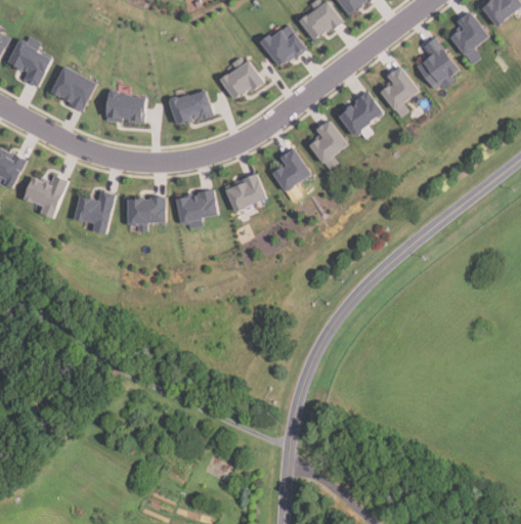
[(299,20),(312,40),(318,35),(319,36),(329,29),(331,31),(343,22),(328,0),(326,0),(322,3),(320,0),(314,0),(310,3),(314,9),(307,15),(306,14),(299,20)]
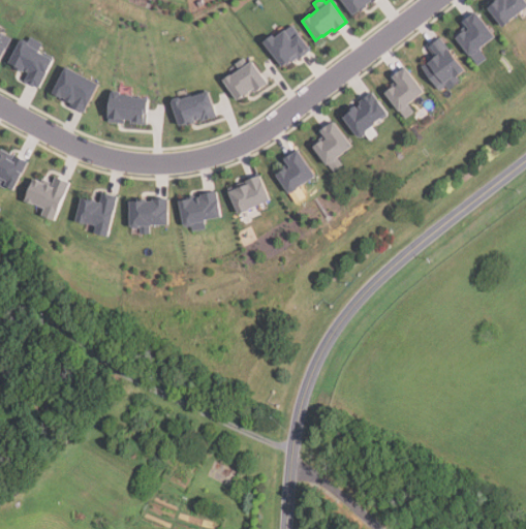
[(351,14),(340,0),(374,0),(372,2),(370,0),(369,0),(365,4),(366,6),(361,10),(359,8),(351,14)]
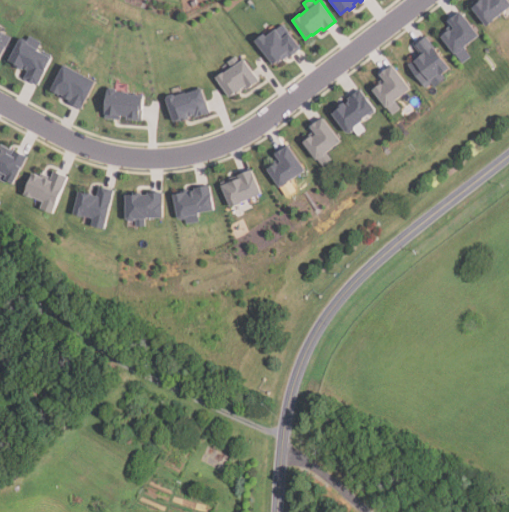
[(485,26),(471,8),(478,2),(477,1),(478,0),(507,0),(508,2),(508,6),(491,20),(492,21),(485,26)]
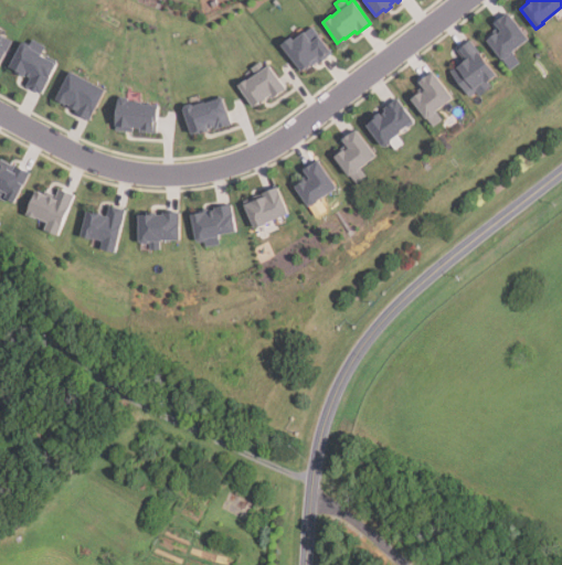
[(517,63),(507,70),(483,38),(496,28),(492,23),(507,12),(527,39),(509,52),(517,63)]
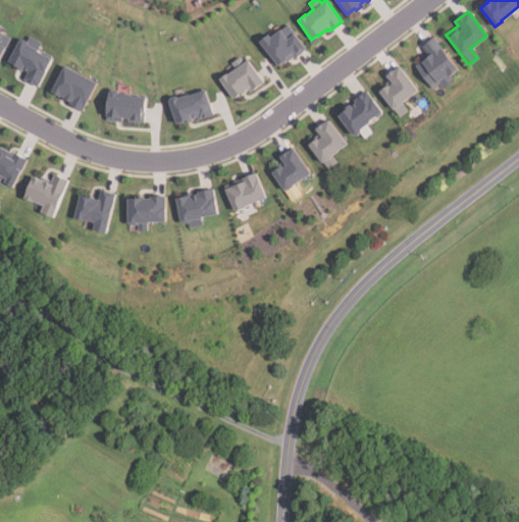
[(259,41),(276,66),(279,63),(280,65),(292,57),(293,58),(305,49),(287,24),(270,37),(268,34),(259,41)]
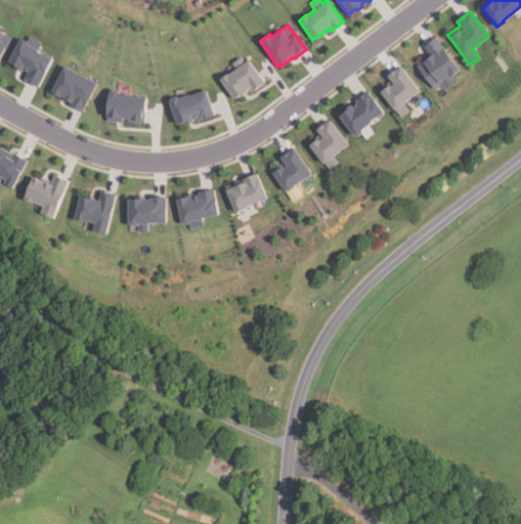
[(0,56),(10,38),(0,32),(0,56)]
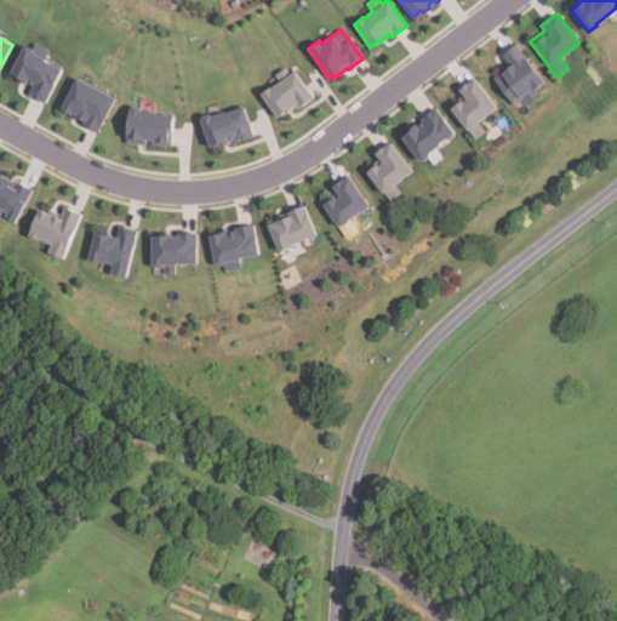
[(520,101),(513,106),(492,79),(498,73),(496,70),(504,63),(498,55),(514,44),(542,83),(532,90),(536,96),(524,106),(520,101)]
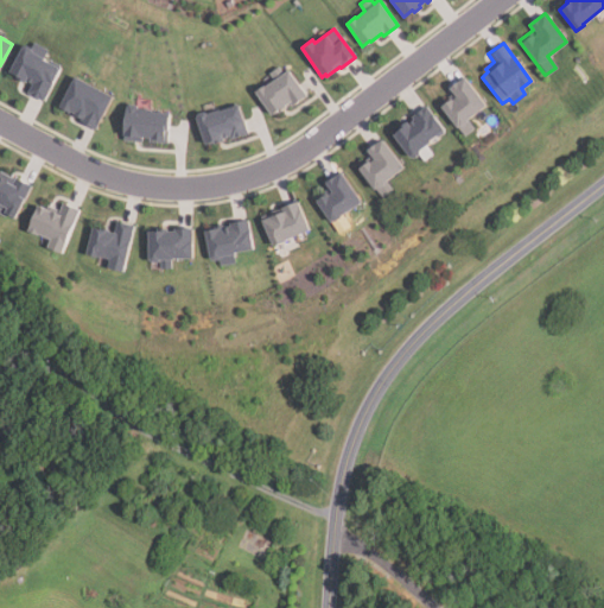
[(10,71),(23,46),(27,45),(33,48),(33,52),(44,58),(44,59),(61,68),(43,101),(27,93),(33,83),(26,80),(25,82),(18,78),(19,76),(10,71)]
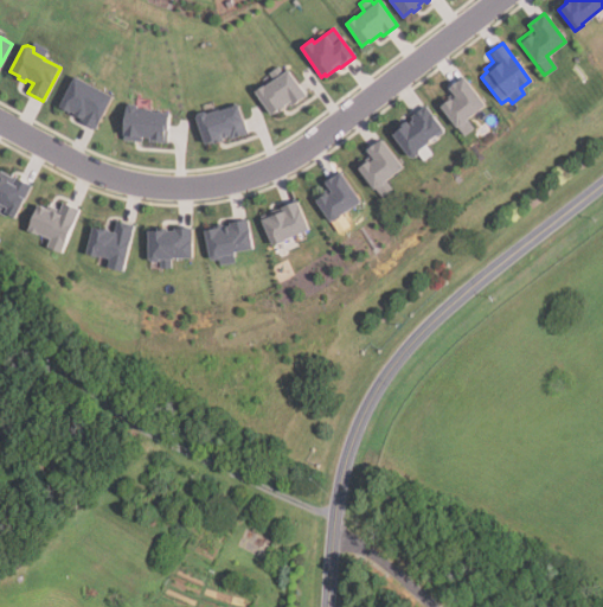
[(254,91),(269,115),(276,110),(277,110),(289,103),(290,106),(305,96),(288,69),(281,74),(277,66),(268,72),(273,81),(264,87),(263,85),(254,91)]
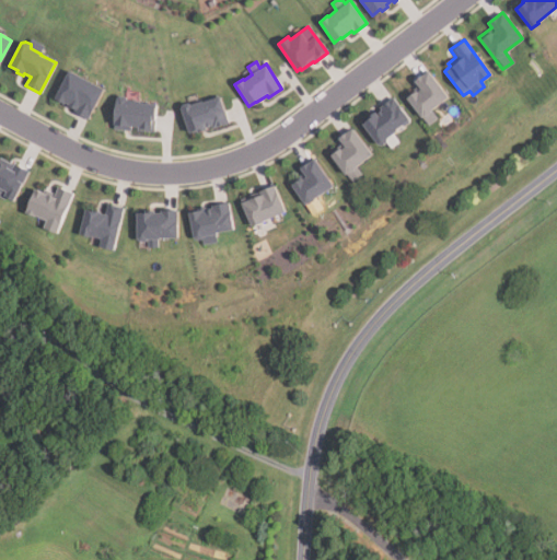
[(406,98),(426,126),(436,119),(429,111),(447,97),(427,70),(413,81),(419,90),(416,92),(415,91),(406,98)]
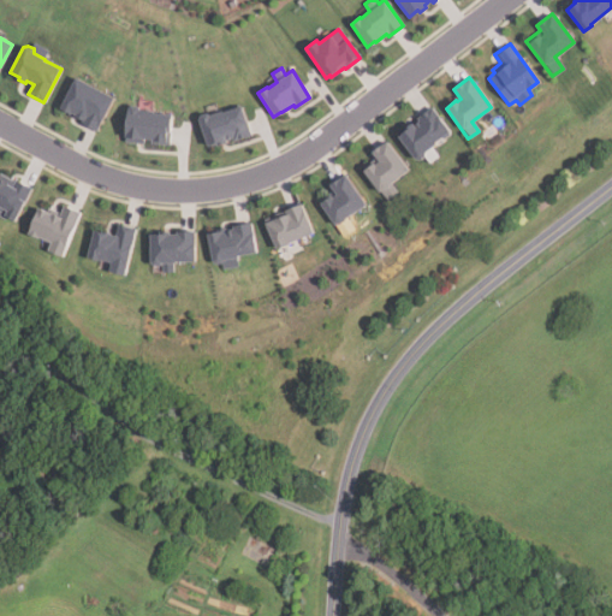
[(60,108),(77,78),(114,98),(95,132),(81,124),(83,120),(77,117),(76,119),(63,112),(64,110),(60,108)]
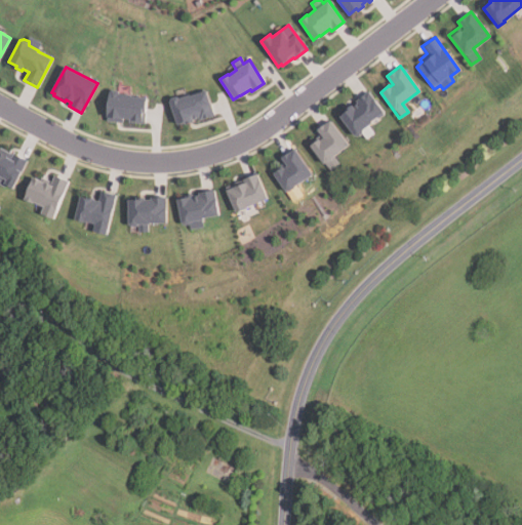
[(106,121),(109,92),(112,90),(117,90),(120,93),(130,94),(129,96),(147,98),(145,113),(143,113),(142,123),(128,122),(129,119),(121,118),(121,123),(106,121)]
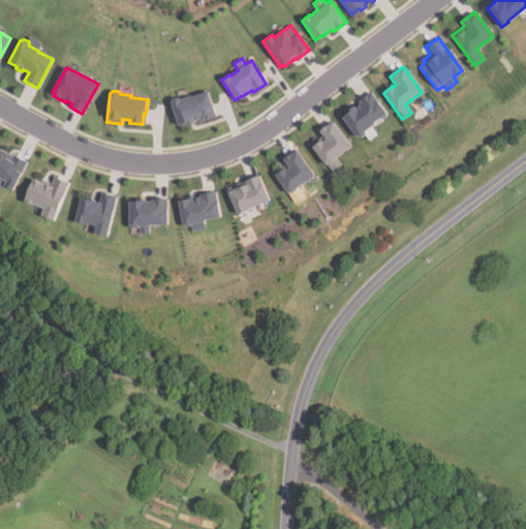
[(178,125),(171,102),(172,99),(177,97),(180,99),(190,95),(191,97),(207,92),(210,99),(215,116),(202,121),(200,118),(193,120),(193,122),(187,124),(187,123),(178,125)]
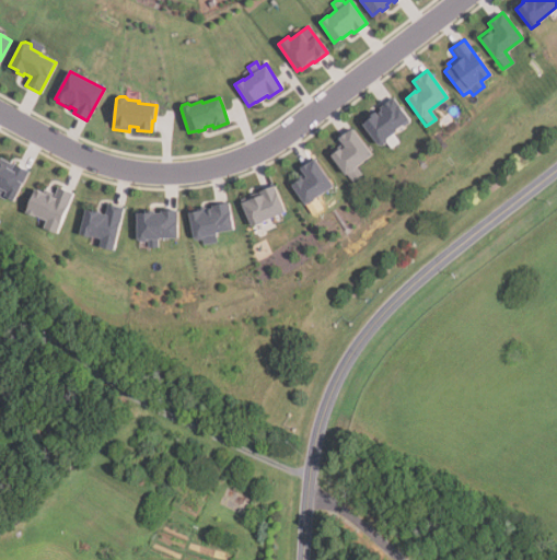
[(384,142),(385,139),(399,126),(402,126),(406,124),(407,120),(408,120),(392,97),(378,107),(380,109),(374,113),(373,112),(362,120),(363,123),(361,124),(375,144),(380,146),(384,142)]
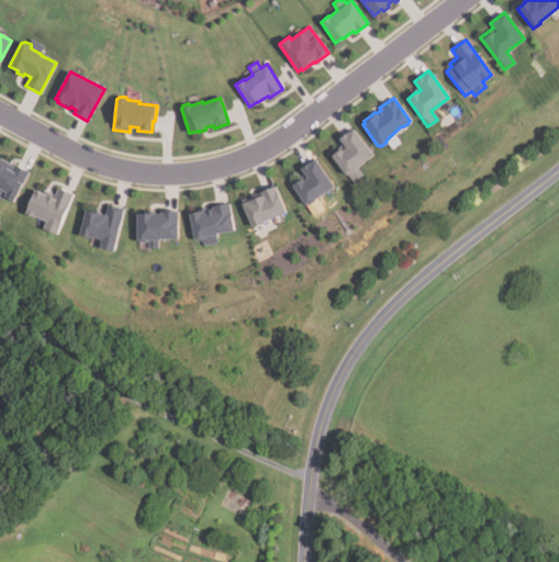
[(360,176),(355,168),(372,155),(351,127),(337,138),(342,144),(328,154),(350,183),(360,176)]
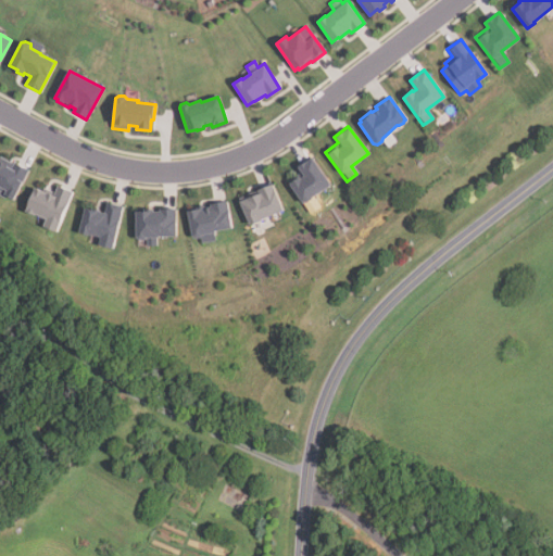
[(27,171),(12,200),(5,197),(4,199),(0,197),(0,158),(12,164),(13,163),(27,171)]
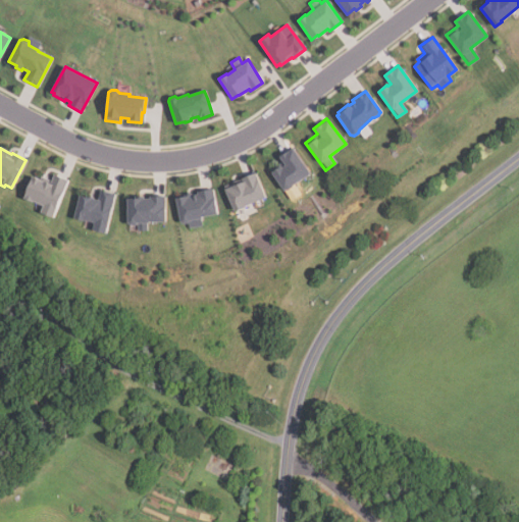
[(291,185),(291,188),(286,190),(284,190),(282,191),(270,172),(278,166),(279,167),(282,165),(277,157),(291,148),(308,174),(291,185)]
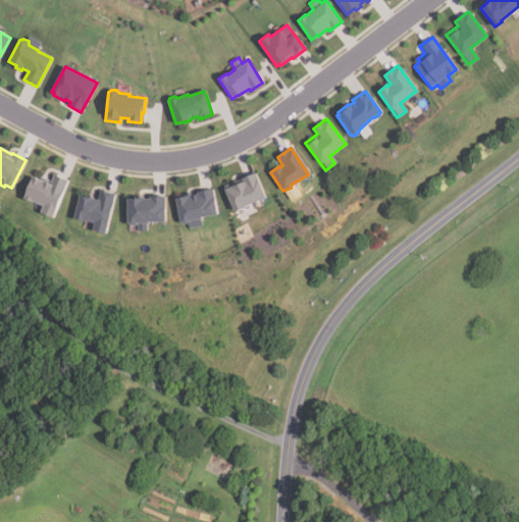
[(232,212),(221,186),(253,173),(263,198),(242,206),(243,208),(232,212)]
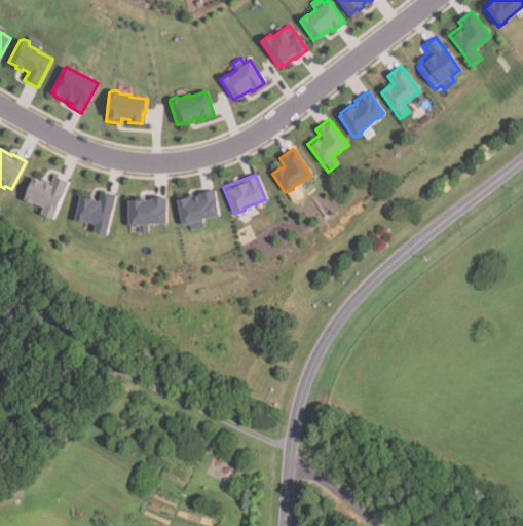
[(68,182),(52,220),(39,214),(42,207),(32,202),(31,203),(23,200),(32,178),(39,180),(40,178),(50,182),(53,176),(68,182)]
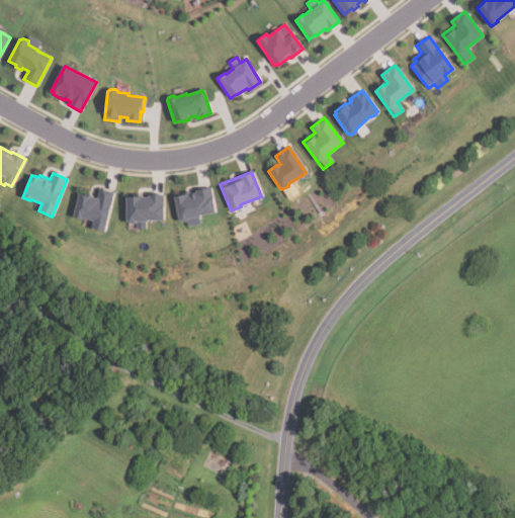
[(173,197),(177,221),(180,223),(185,222),(186,227),(198,225),(197,218),(198,218),(198,216),(213,213),(209,187),(193,190),(193,192),(188,193),(188,191),(184,192),(184,195),(173,197)]
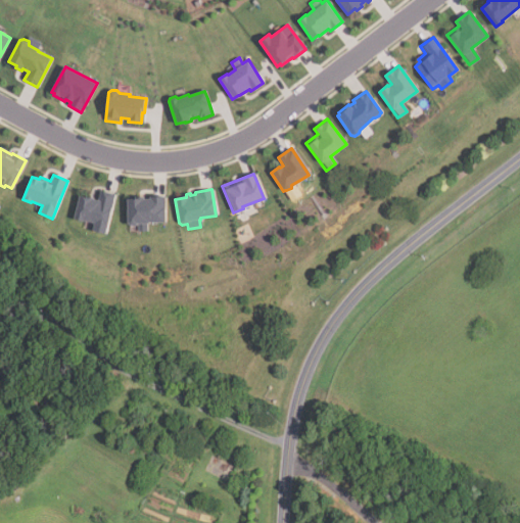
[(114,195),(104,234),(91,231),(93,224),(83,221),(83,223),(73,220),(79,195),(86,197),(86,196),(93,198),(92,199),(97,200),(99,191),(114,195)]
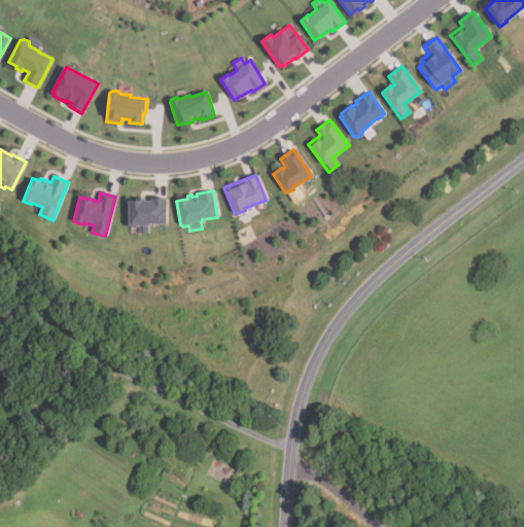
[(136,227),(130,227),(128,224),(127,200),(135,200),(135,198),(144,198),(144,200),(149,200),(149,198),(166,198),(166,224),(146,224),(146,233),(137,233),(137,225),(136,227)]
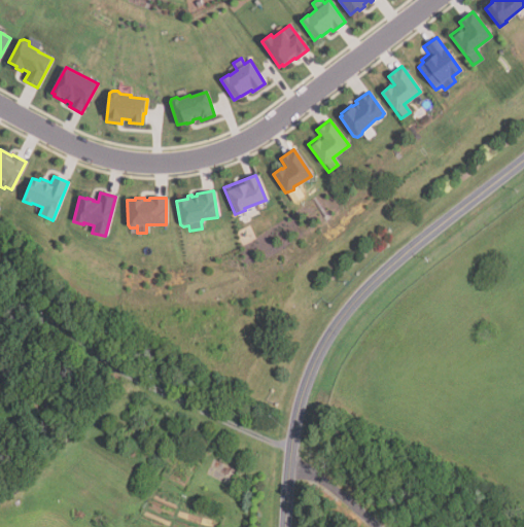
[(0,374),(11,372),(6,348),(0,349),(0,374)]
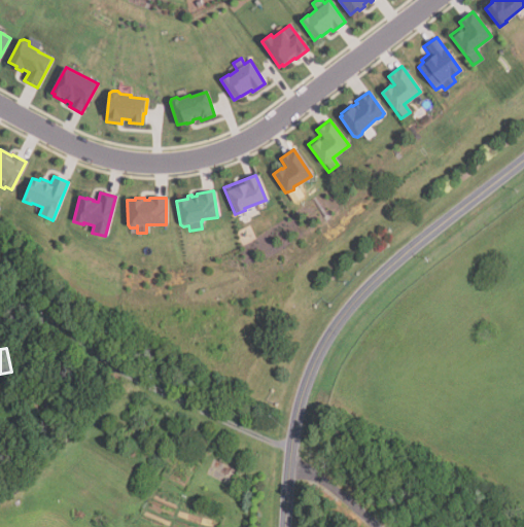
All buildings are outlined.
